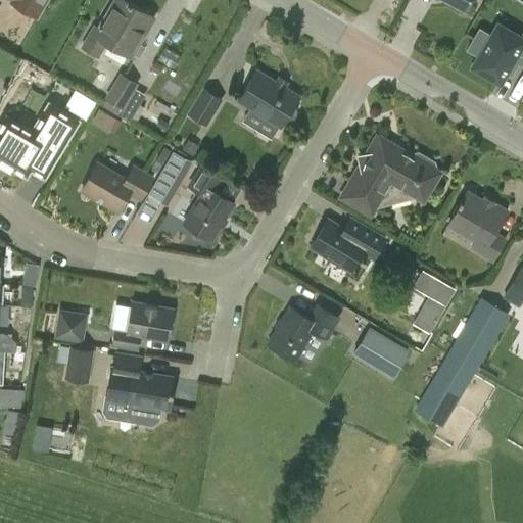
[(10,0),(12,1),(12,2),(38,17),(47,0),(10,0)]
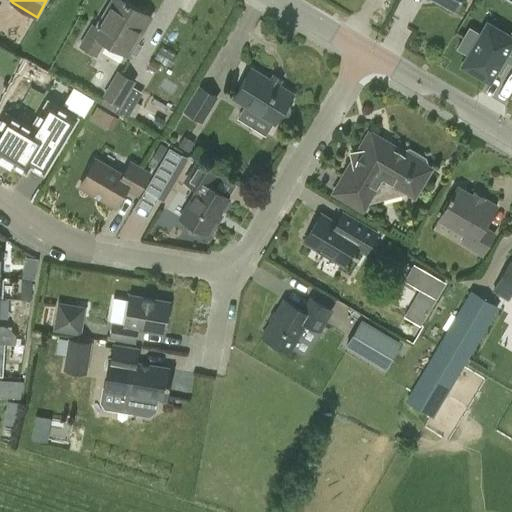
[(122,0),(113,0),(99,27),(92,23),(79,46),(97,56),(105,42),(128,55),(151,16),(122,0)]
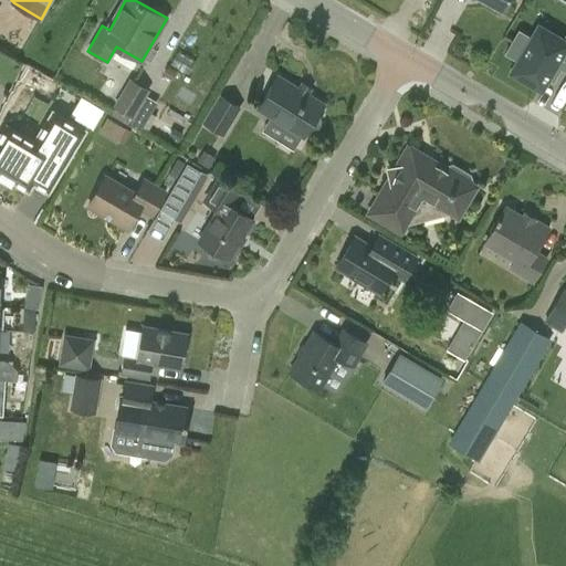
[(483,0),(502,11),(507,0),(483,0)]
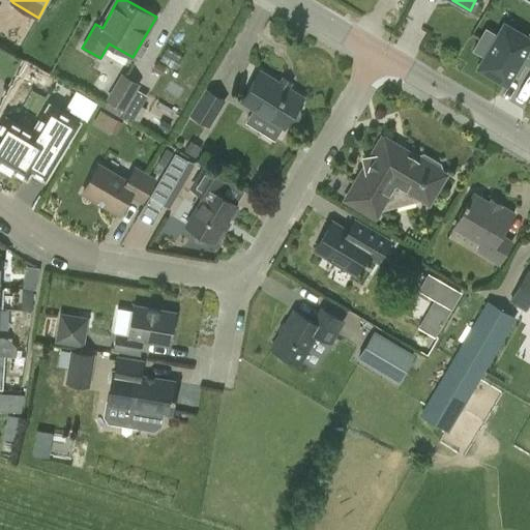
[(506,25),(480,68),(506,83),(507,84),(513,74),(520,77),(526,64),(529,66),(529,35),(528,38),(506,25)]
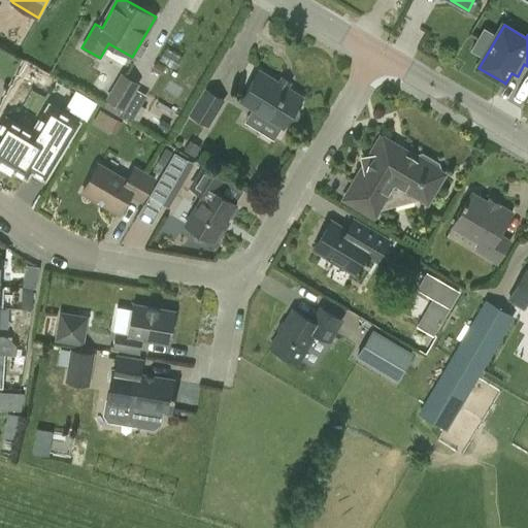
[(240,100),(285,127),(290,119),(293,119),(296,118),(299,116),(300,112),(299,109),(297,106),(302,98),(259,70),(240,100)]
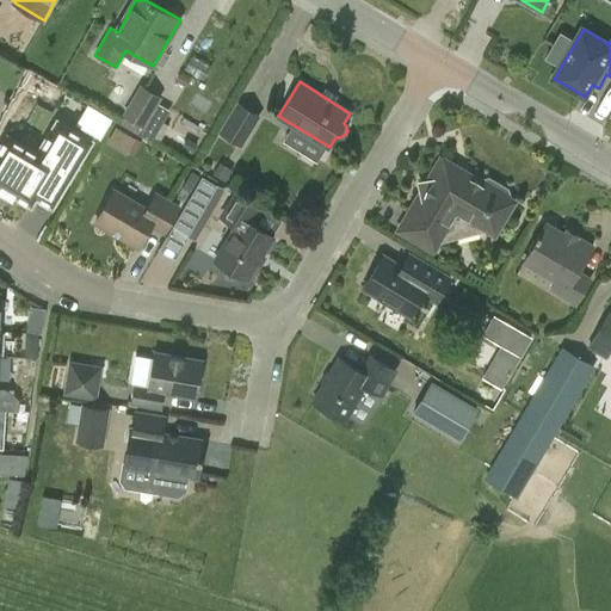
[(123,113),(143,127),(162,97),(141,84),(123,113)]
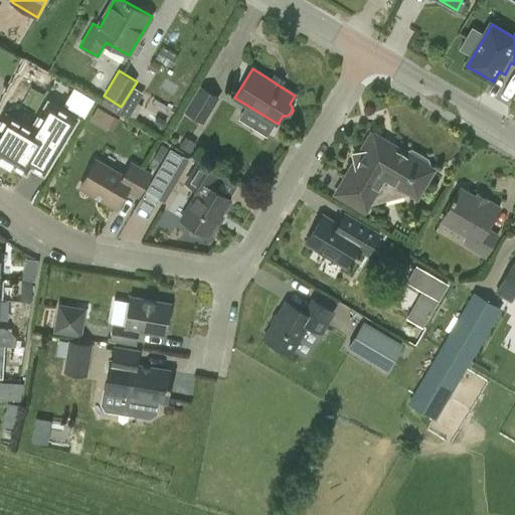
[(184,111),(204,124),(220,98),(200,84),(184,111)]
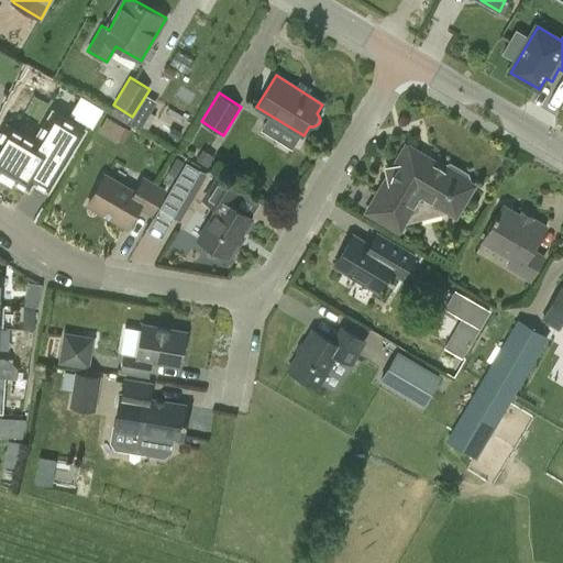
[(7,124),(0,133),(0,172),(29,189),(34,180),(48,189),(62,168),(85,130),(68,120),(54,111),(35,142),(7,124)]
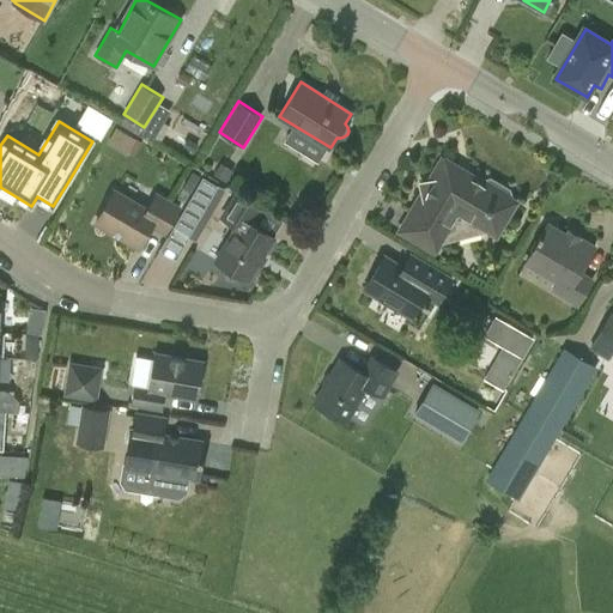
[(115,127),(108,140),(134,156),(143,143),(135,139),(115,127)]
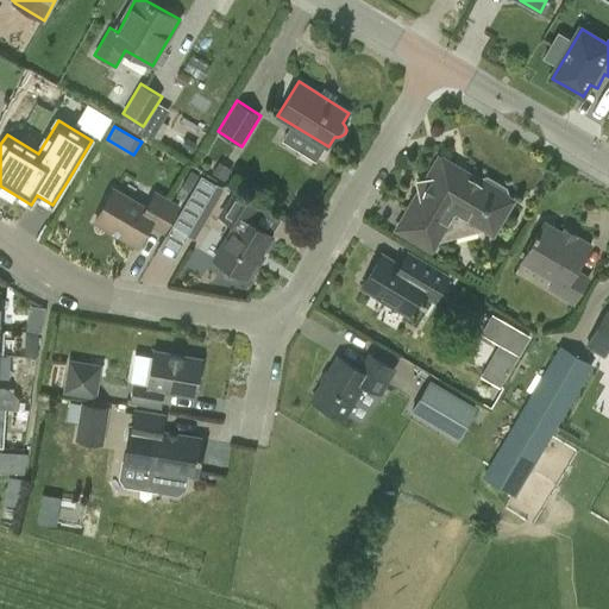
[(470,182),(441,165),(434,167),(397,228),(428,249),(439,232),(476,223),(488,228),(507,198),(472,177),(470,182)]
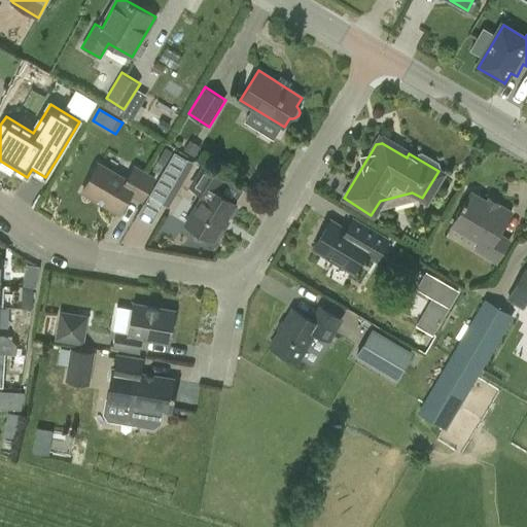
[(165,147),(157,161),(166,166),(174,152),(165,147)]
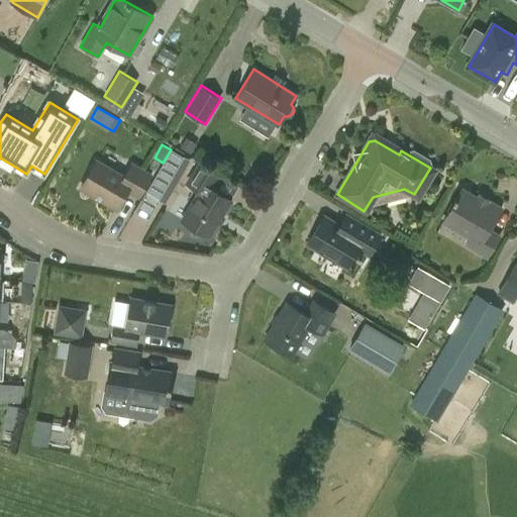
[(163,163),(146,192),(159,199),(183,157),(171,149),(163,163)]
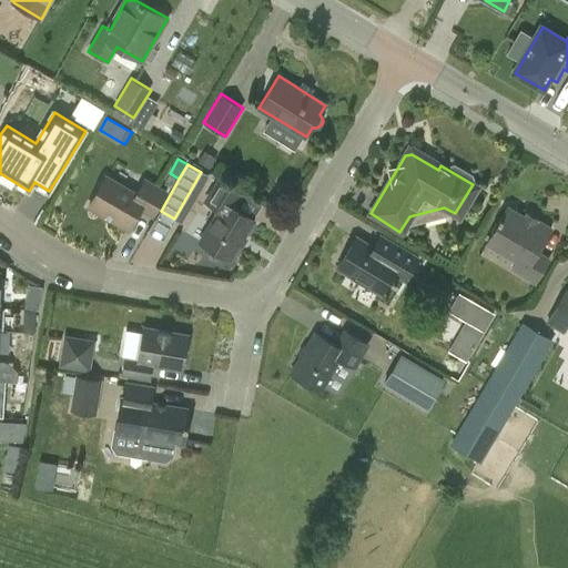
[(145,178),(137,192),(105,175),(88,208),(129,230),(140,210),(154,217),(169,191),(145,178)]
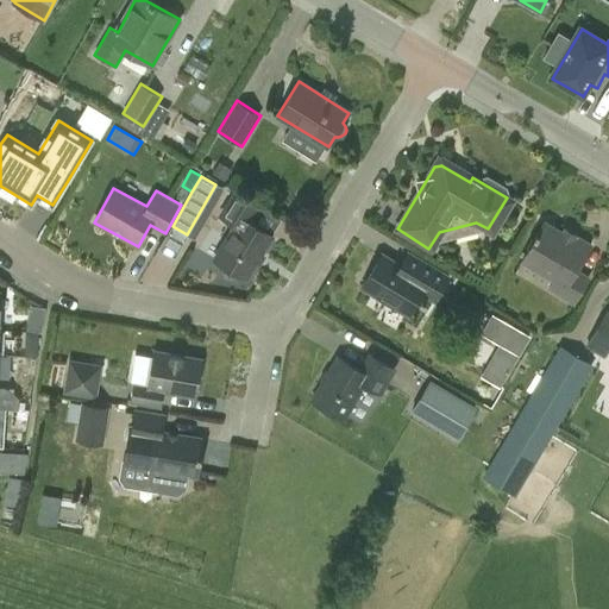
[(246,278),(272,236),(270,233),(280,218),(234,190),(219,214),(234,225),(214,258),(224,264),(223,269),(224,274),(227,276),(233,276),(236,271),(246,278)]
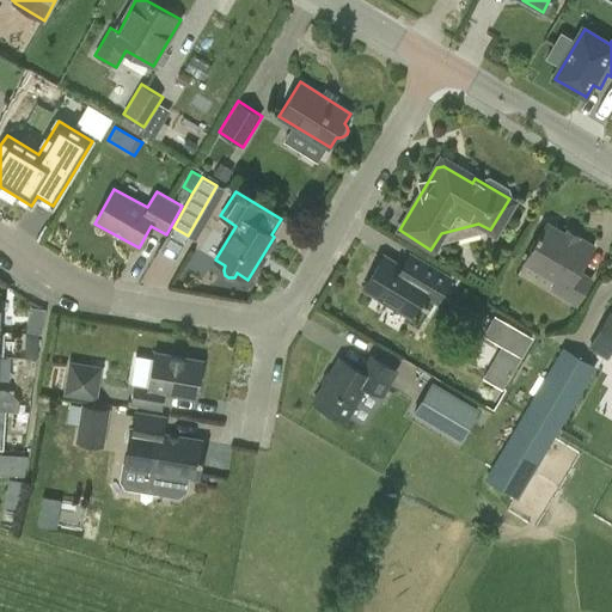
[(592,279),(580,271),(594,248),(576,237),(574,242),(555,230),(532,265),(557,281),(552,289),(576,304),(592,279)]
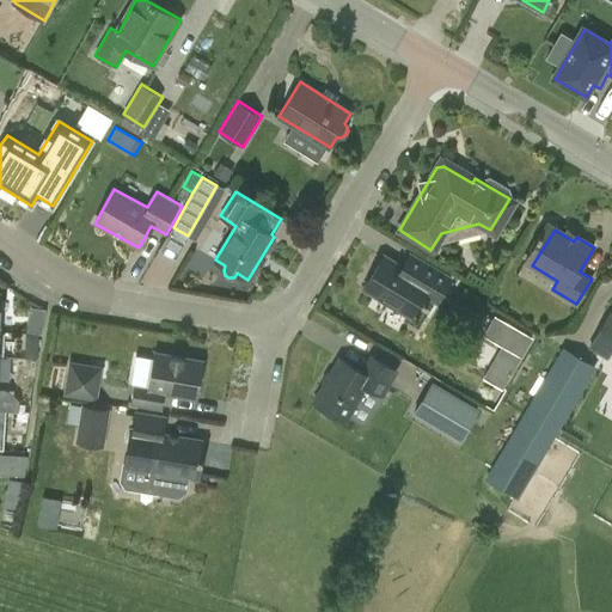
[(410,252),(402,267),(384,256),(365,288),(410,316),(423,294),(436,301),(451,277),(410,252)]
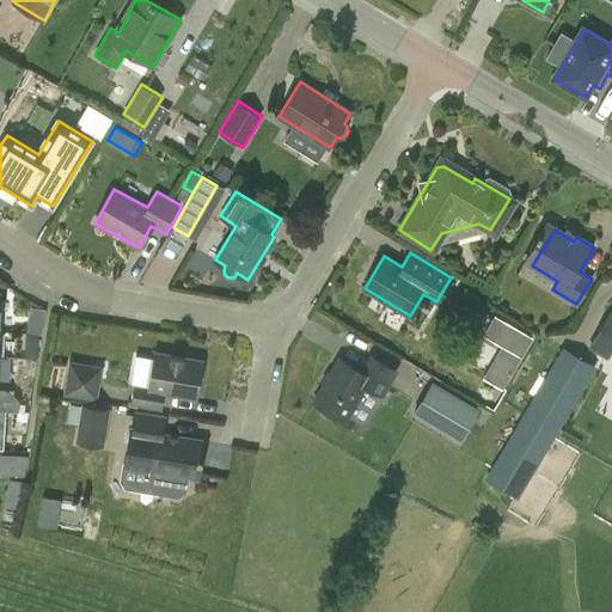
[(31,334),(6,334),(6,355),(41,356),(42,316),(40,316),(41,308),(31,308),(31,334)]
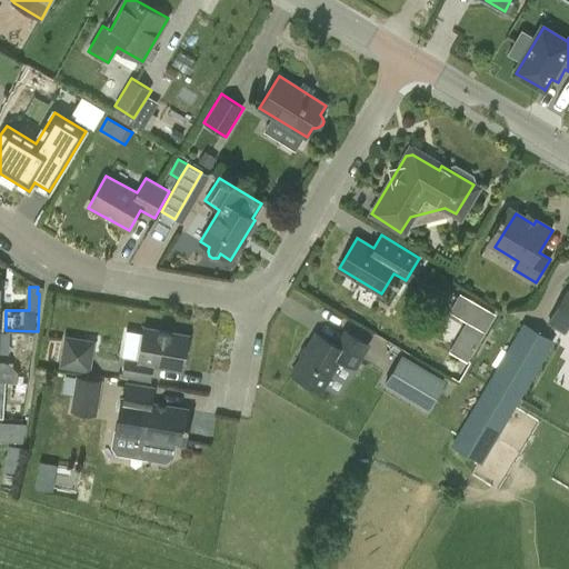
[(566,333),(568,327),(568,290),(567,289),(547,323),(566,333)]
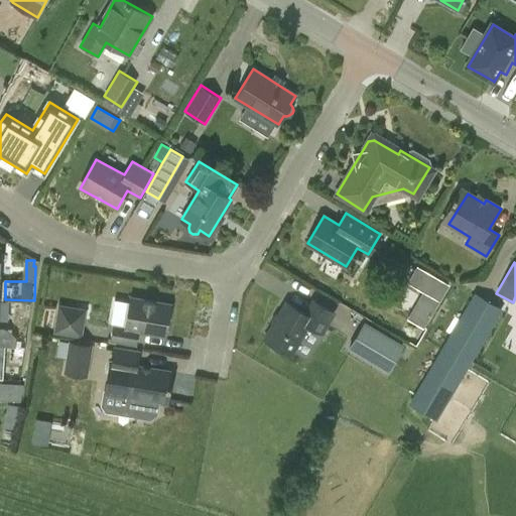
[(450,286),(417,266),(408,283),(425,292),(410,318),(426,328),(440,302),(450,286)]
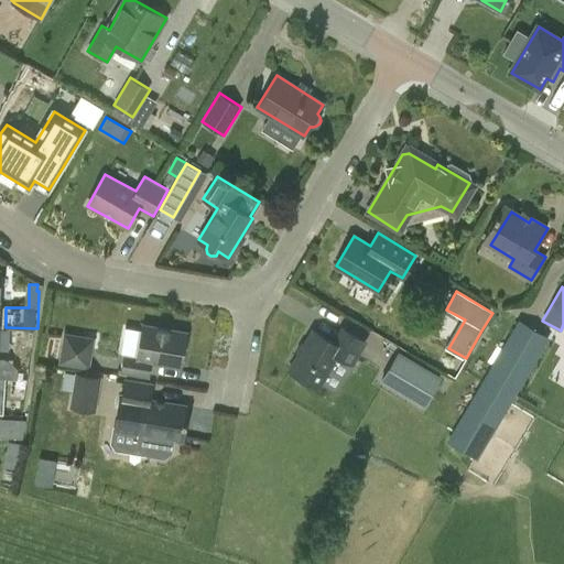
[(477,461),(549,339),(518,321),(447,442),(477,461)]
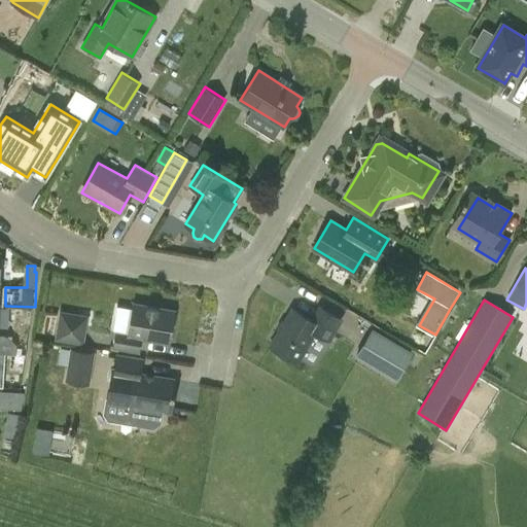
[(134,304),(129,332),(115,330),(113,348),(140,352),(142,339),(169,343),(174,310),(134,304)]
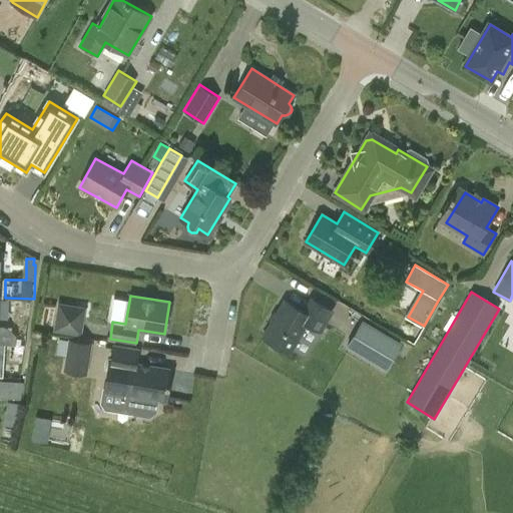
[(313,297),(304,312),(285,300),(263,337),(291,353),(308,324),(322,332),(335,310),(313,297)]
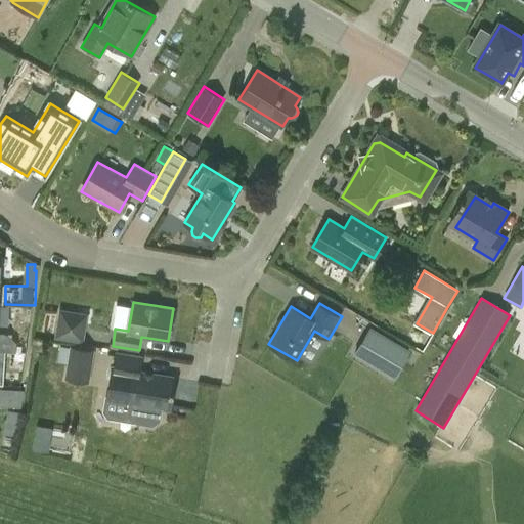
[(54,337),(84,342),(89,312),(59,308),(54,337)]
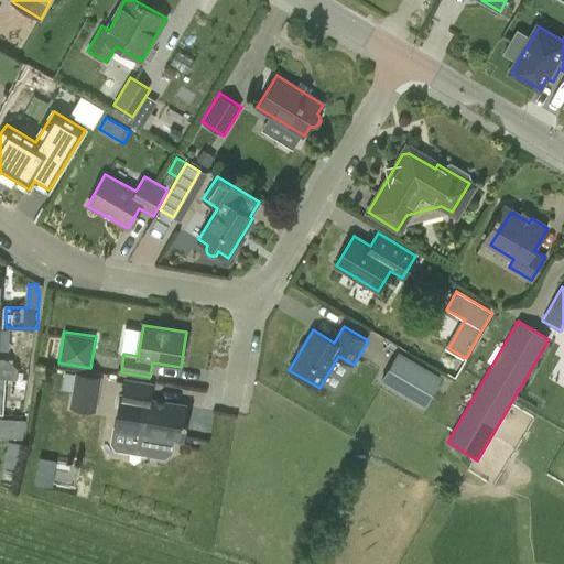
[(442,378),(398,351),(380,381),(423,408),(442,378)]
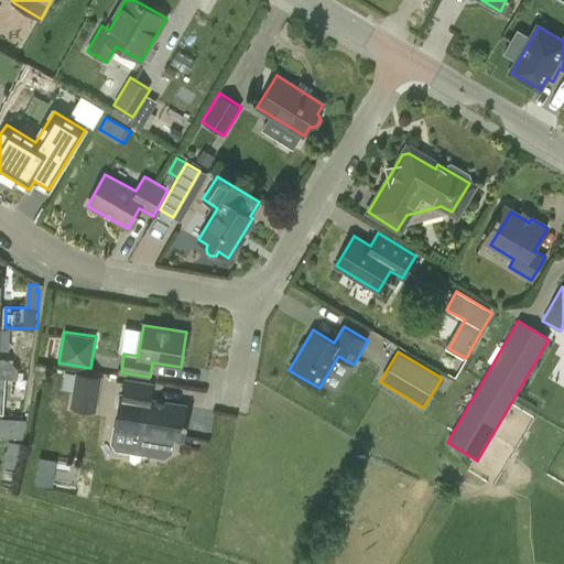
[(62,390),(73,391),(69,408),(97,411),(102,376),(75,371),(75,373),(64,372),(62,390)]
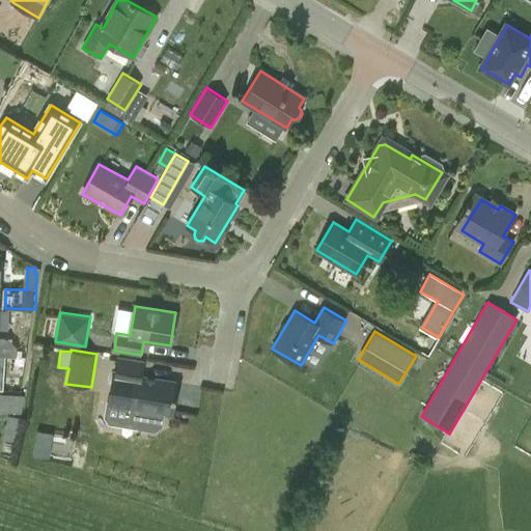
[(162,426),(164,414),(172,415),(177,382),(141,376),(144,361),(117,357),(109,404),(113,411),(132,414),(131,420),(136,427),(156,430),(162,426)]
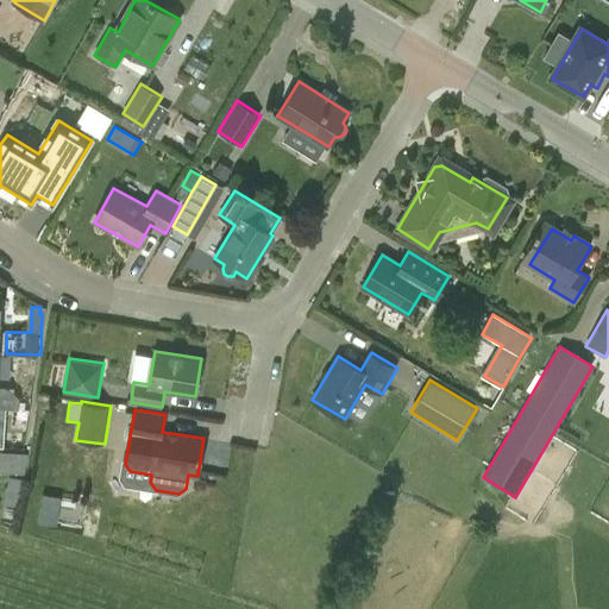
[(0,450),(0,469),(29,471),(29,451),(0,450)]
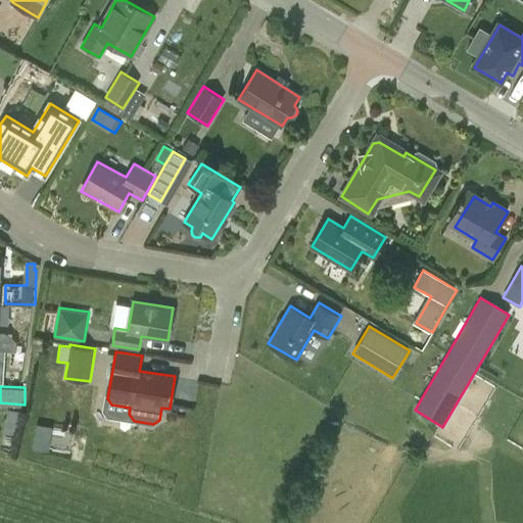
[(21,434),(24,407),(9,406),(6,433),(21,434)]
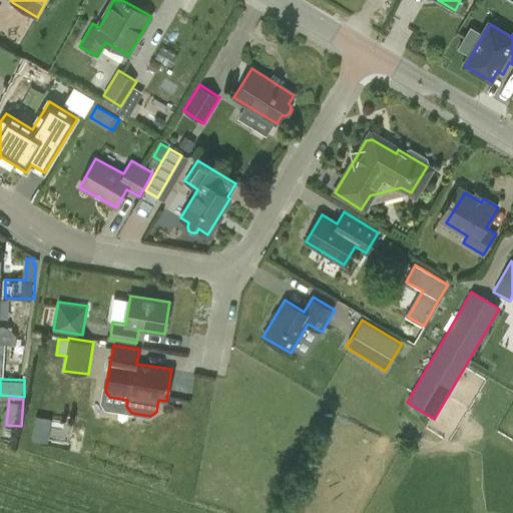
[(37,414),(32,438),(48,441),(53,417),(37,414)]
